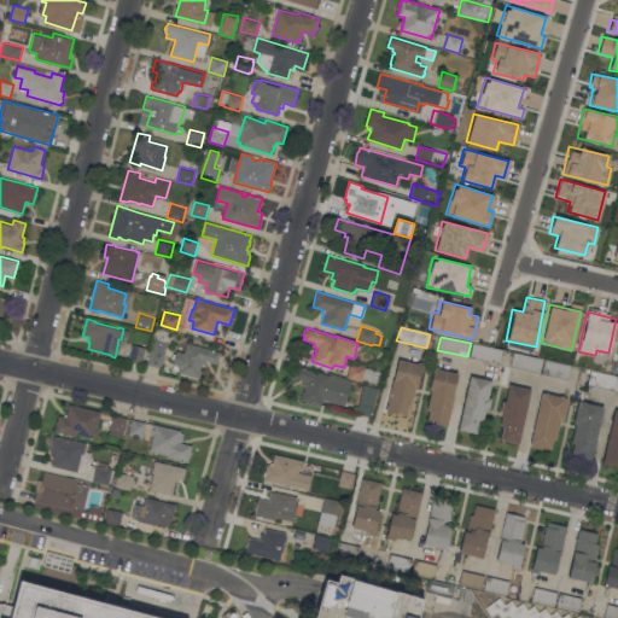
[(147,363),(151,348),(152,349),(156,339),(167,342),(165,348),(165,351),(164,351),(165,353),(164,357),(165,359),(164,362),(163,362),(161,367),(147,363)]
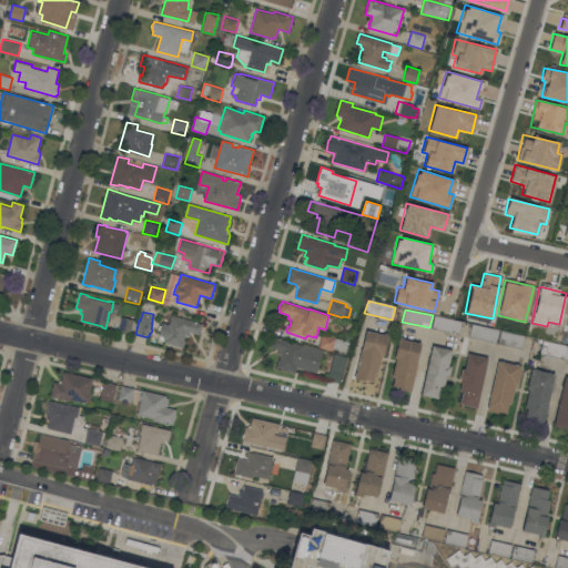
[(162,322),(169,324),(172,314),(203,324),(202,326),(203,328),(202,331),(201,332),(200,334),(191,332),(189,336),(185,335),(183,340),(185,341),(183,347),(163,342),(163,341),(158,340),(160,335),(159,334),(160,330),(158,330),(159,324),(161,325),(162,322)]
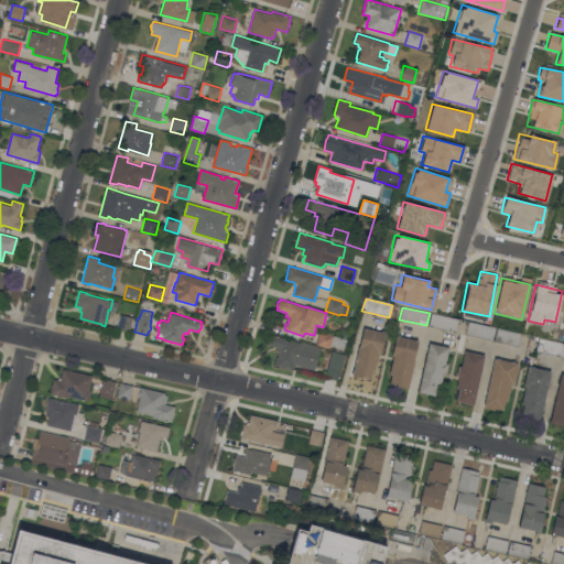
[(133,317),(130,331),(128,331),(128,332),(118,328),(118,327),(117,327),(120,314),(133,317)]
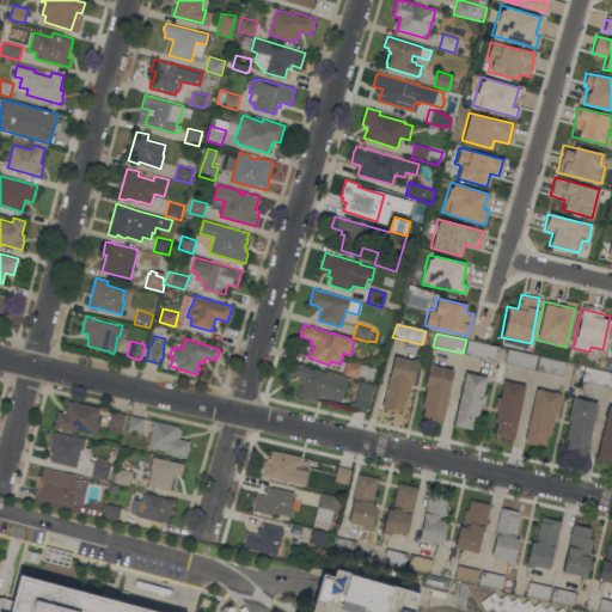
[(465,354),(469,341),(497,347),(495,360),(465,354)]
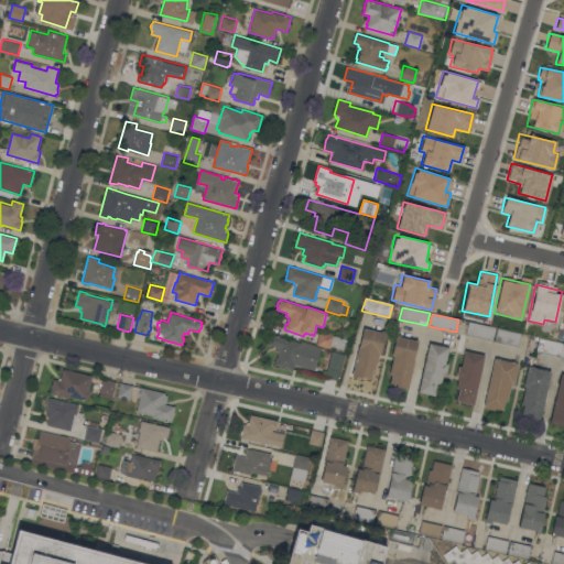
[(465,334),(468,322),(496,328),(492,340),(465,334)]
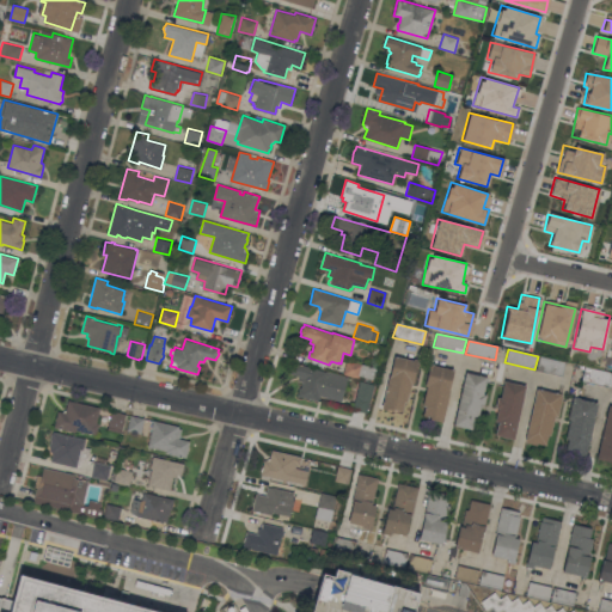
[(389,375),(390,375),(395,355),(414,360),(414,357),(418,359),(414,383),(411,383),(408,402),(404,401),(403,410),(393,409),(393,410),(381,408),(389,375)]
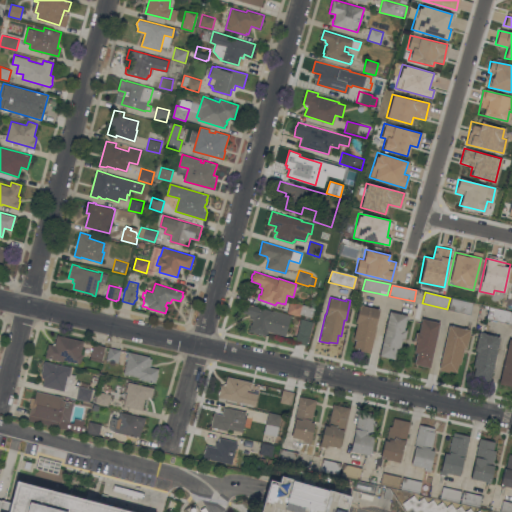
[(449,309),(452,299),(473,303),(470,314),(449,309)]
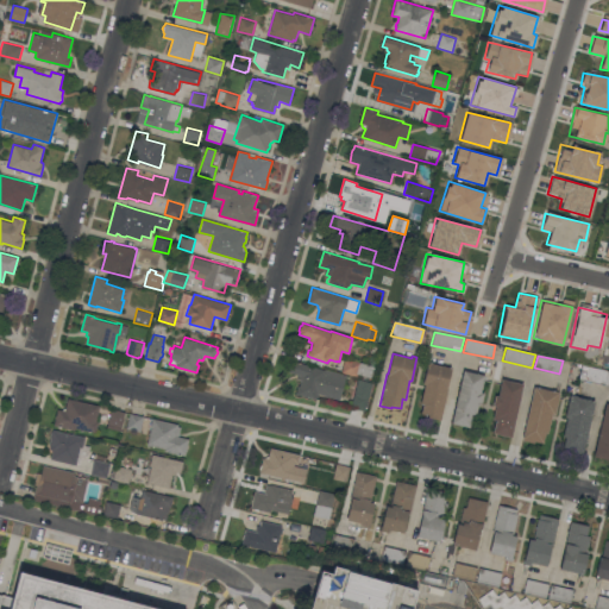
[(344,360),(358,364),(359,362),(376,366),(372,377),(356,372),(356,377),(340,372),(344,360)]
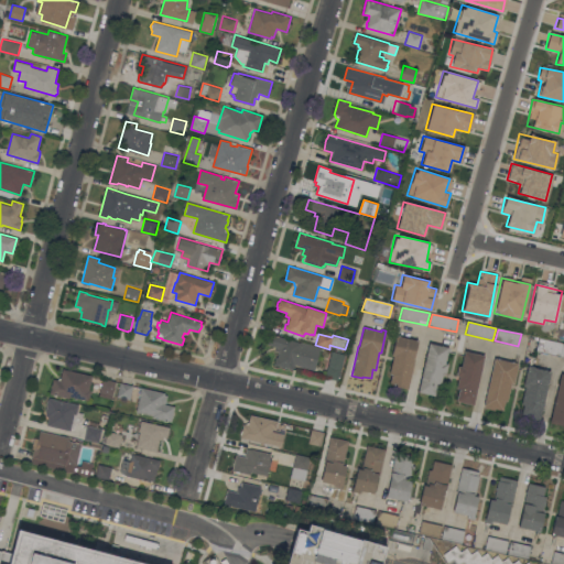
[(272,335),(320,348),(313,370),(294,365),(293,370),(274,365),(278,351),(274,351),(275,346),(269,344),(272,335)]
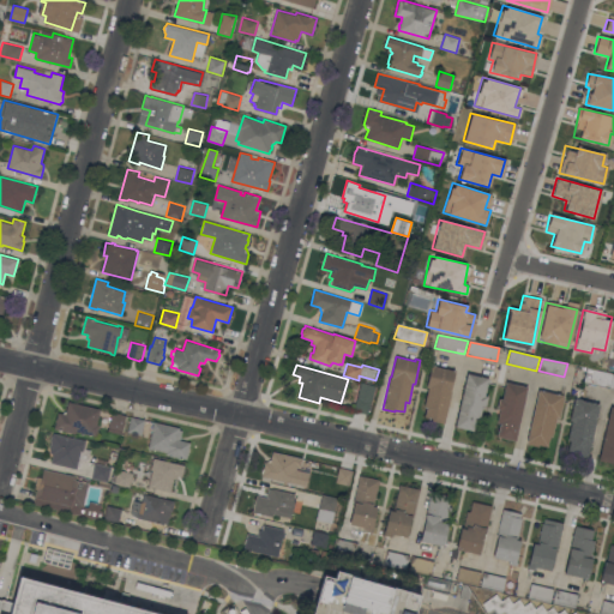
[(432,421),(433,419),(425,416),(426,407),(425,407),(428,387),(427,386),(432,365),(437,366),(456,371),(444,423),(432,421)]
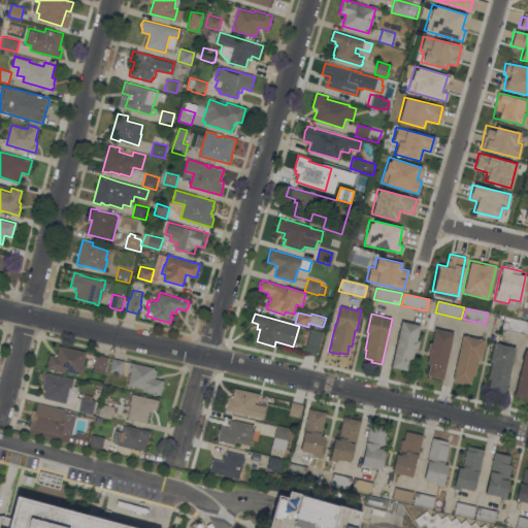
[(525,334),(502,329),(504,317),(527,322),(525,334)]
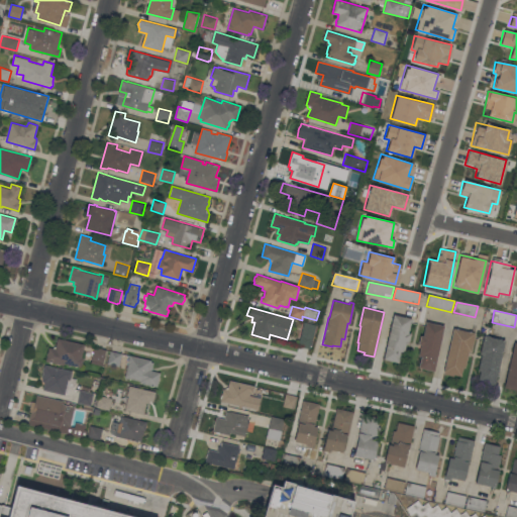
[(393,314),(412,318),(408,332),(411,333),(409,342),(406,341),(404,352),(401,351),(399,363),(384,358),(393,314)]
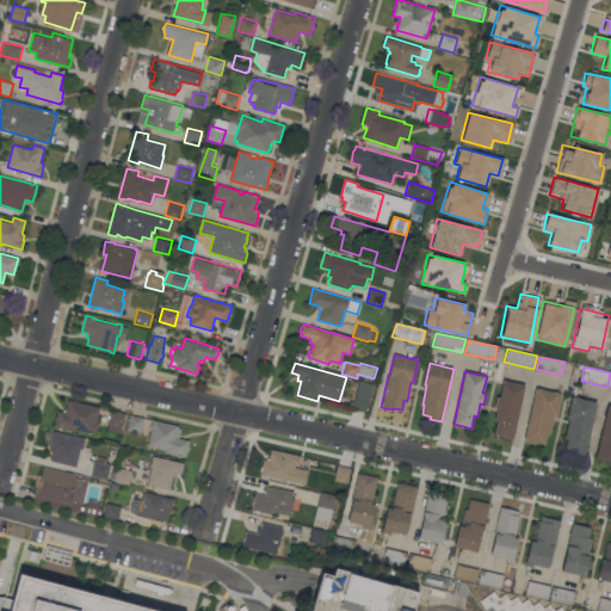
[(356,393),(355,393),(358,378),(375,383),(371,397),(370,397),(365,412),(351,408),(356,393)]
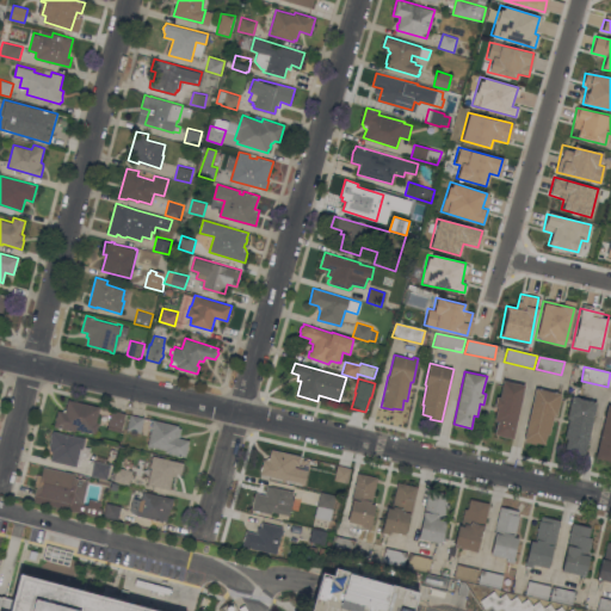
[(513,438),(494,434),(498,421),(494,420),(498,407),(494,407),(497,396),(500,397),(504,380),(525,384),(513,438)]
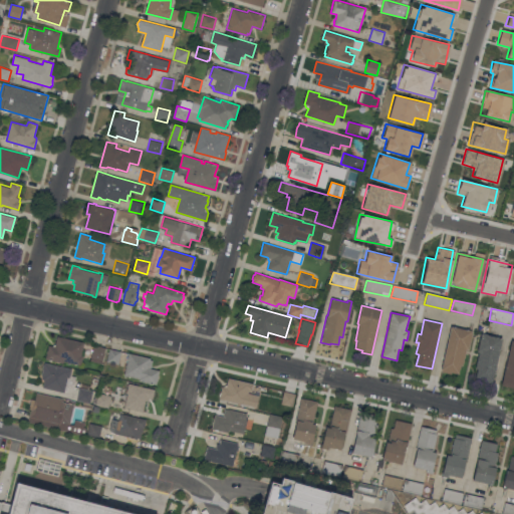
[(473,331),(468,349),(466,349),(463,365),(460,364),(458,373),(456,373),(456,374),(441,371),(441,369),(451,326),(473,331)]
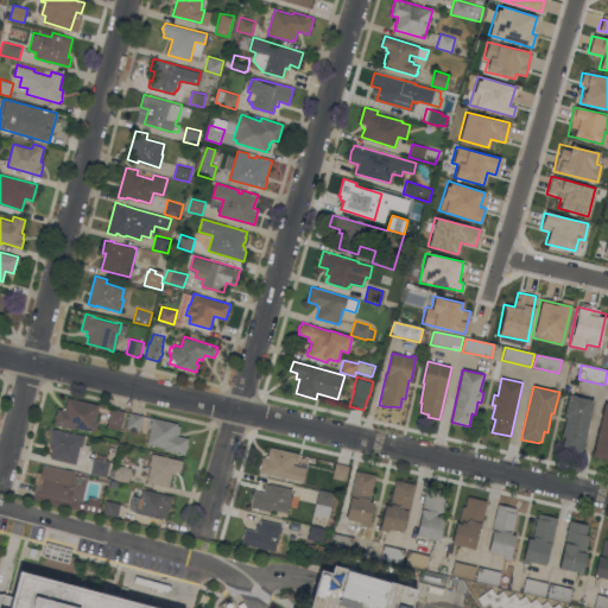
[(582,453),(572,451),(572,449),(562,447),(564,436),(562,436),(567,417),(564,416),(569,393),(576,394),(576,396),(594,400),(582,453)]
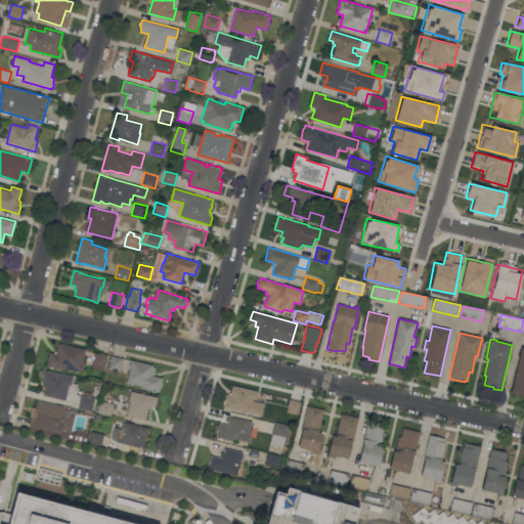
[(86,348),(83,361),(85,362),(83,372),(64,367),(64,369),(46,365),(49,351),(56,353),(58,342),(86,348)]
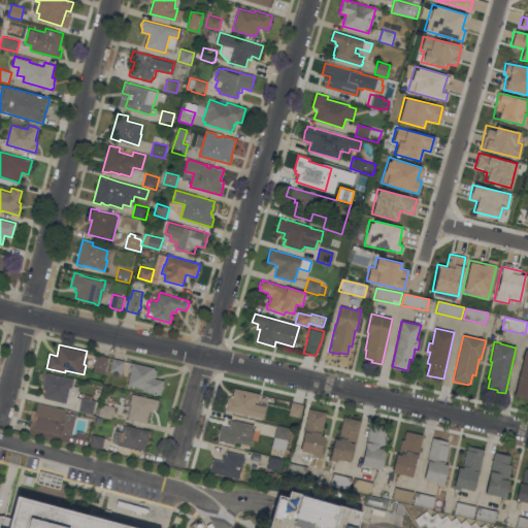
[(525,350),(527,350),(527,398),(515,395),(525,350)]
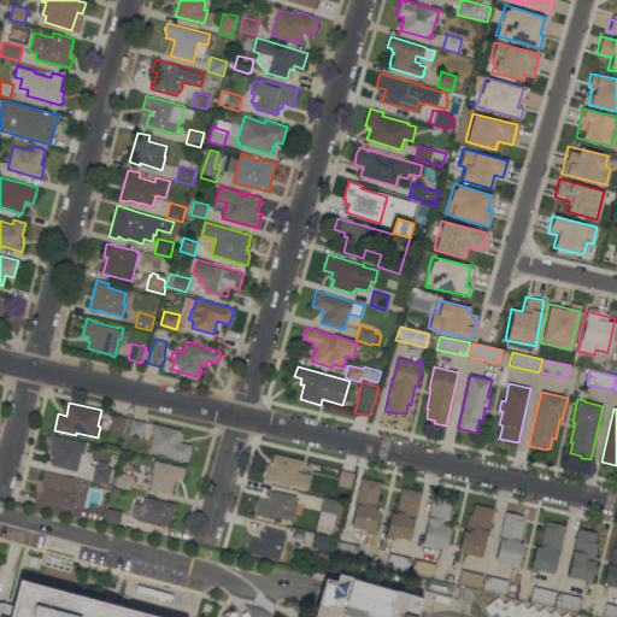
[(122,435),(109,433),(113,413),(127,416),(122,435)]
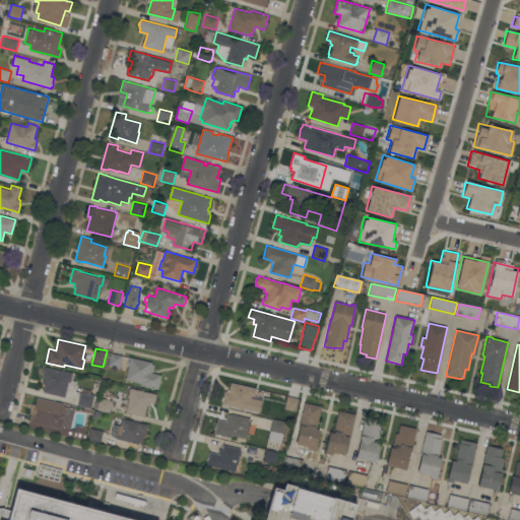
[(120,368),(108,365),(111,352),(123,354),(120,368)]
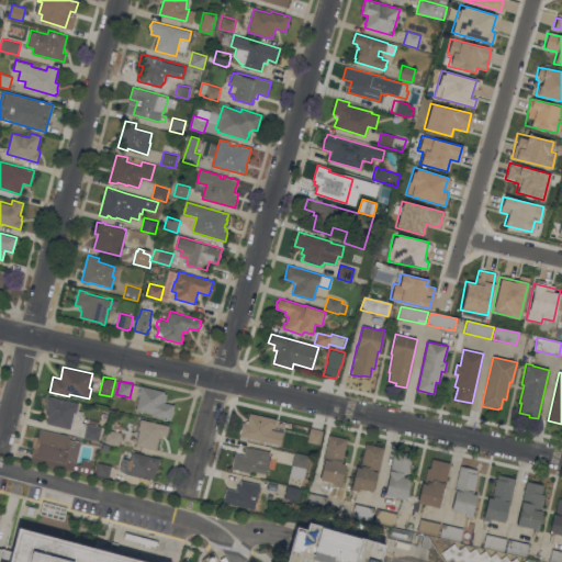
[(165,391),(164,393),(167,393),(165,402),(175,404),(173,409),(173,412),(172,414),(171,415),(170,420),(152,415),(153,414),(136,409),(139,394),(138,394),(141,385),(165,391)]
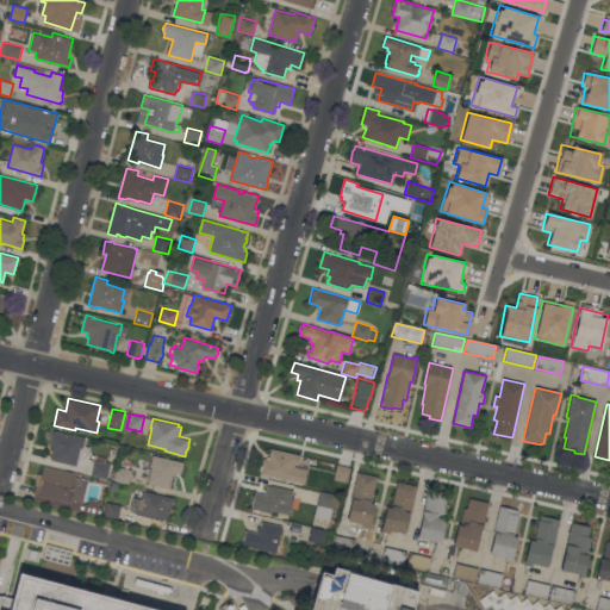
[(53,430),(85,437),(82,448),(80,448),(76,466),(50,460),(53,452),(50,450),(49,448),(49,446),(50,439),(50,437),(51,431),(53,433),(53,430)]
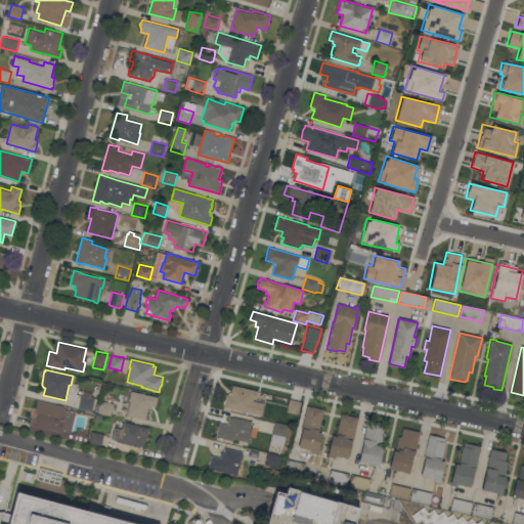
[(223,406),(226,393),(230,394),(232,385),(258,391),(257,397),(253,397),(253,400),(264,403),(261,415),(223,406)]
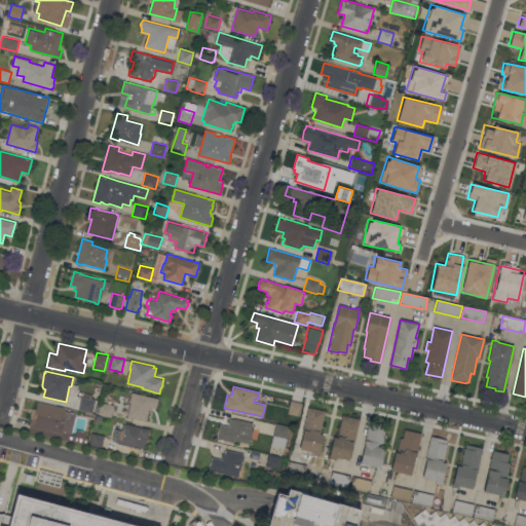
[(96,400),(92,413),(78,409),(81,396),(82,397),(83,391),(92,393),(91,399),(96,400)]
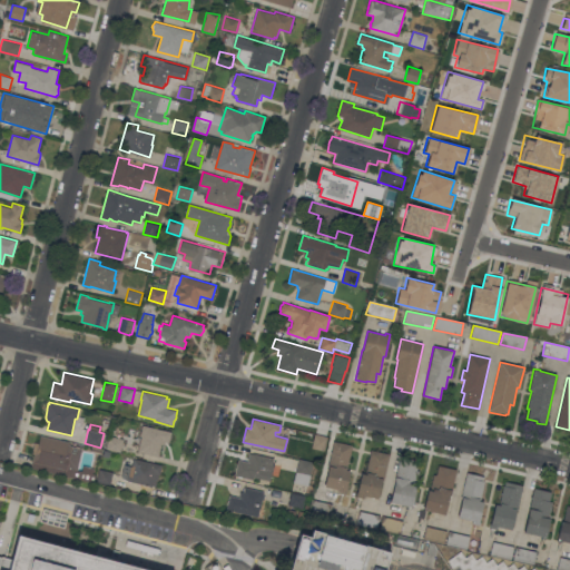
[(170,434),(172,434),(170,439),(169,439),(169,442),(165,441),(161,457),(138,451),(141,435),(140,434),(143,424),(172,431),(170,434)]
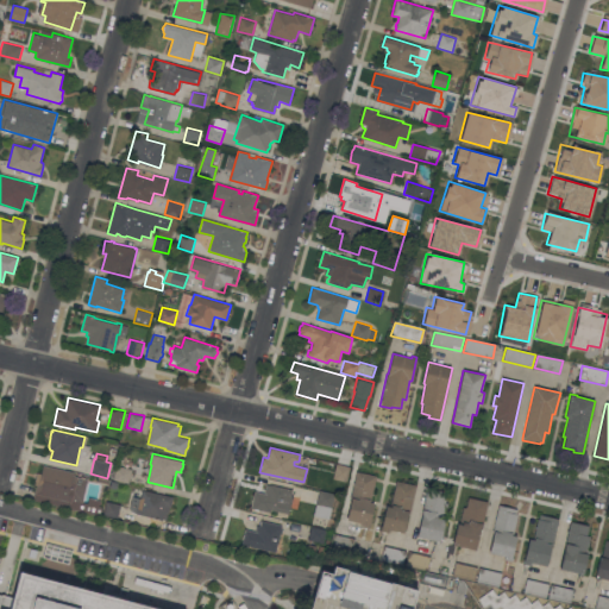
[(346,482),(333,478),(337,463),(350,466),(346,482)]
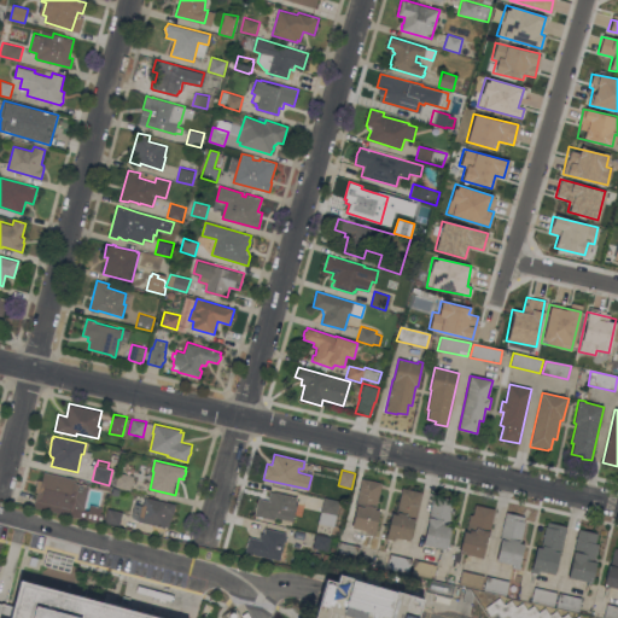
[(74,479),(74,482),(79,483),(79,484),(88,487),(85,503),(99,507),(98,514),(103,516),(101,523),(34,507),(38,491),(35,491),(38,479),(41,481),(44,472),(74,479)]
